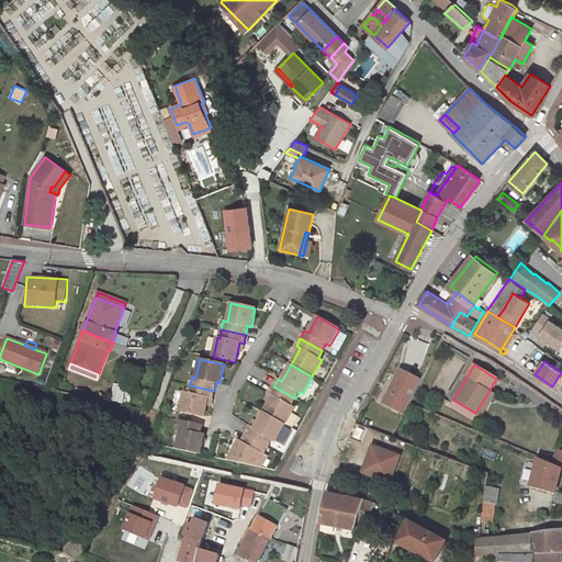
[(420,381),(401,370),(392,386),(392,388),(395,389),(386,404),(404,414),(420,381)]
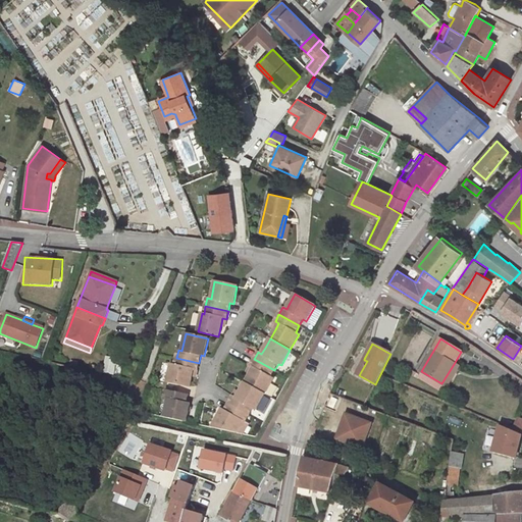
[(117,359),(106,357),(103,372),(113,374),(117,359)]
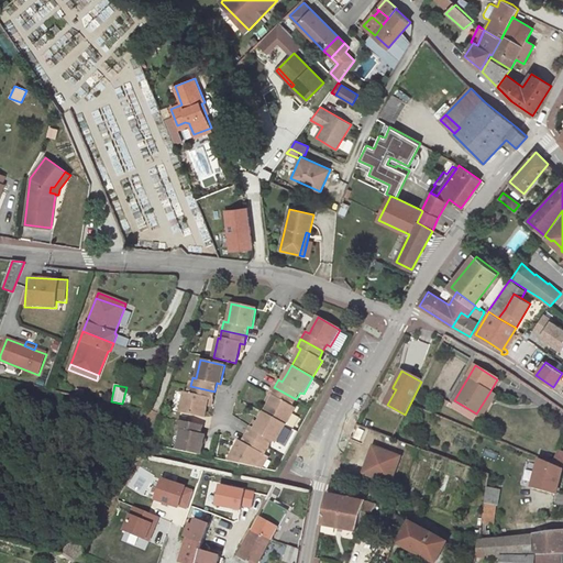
[(214,392),(190,386),(188,394),(185,393),(180,411),(205,417),(207,406),(209,399),(213,399),(214,392)]
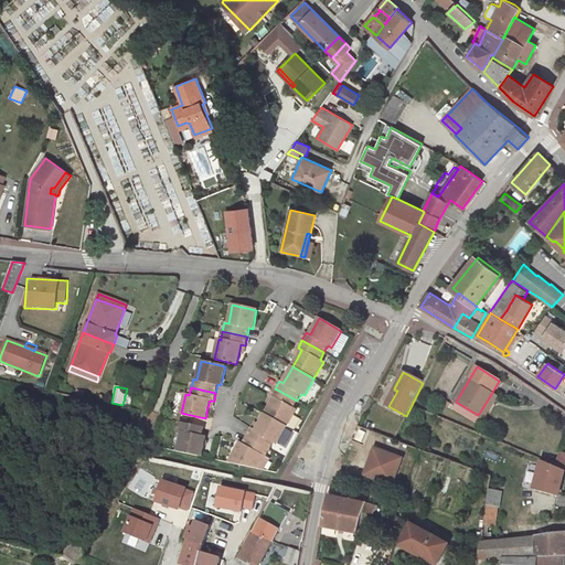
[(394,388),(393,387),(384,404),(388,406),(397,391),(394,390),(394,388)]
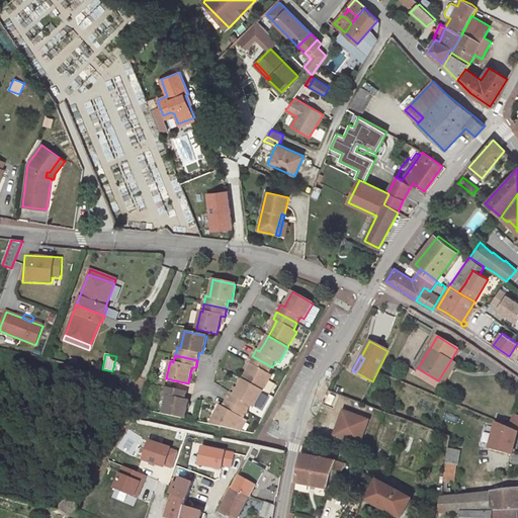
[(272,367),(252,356),(248,363),(252,365),(248,370),(243,380),(263,392),(271,375),(268,374),(272,367)]
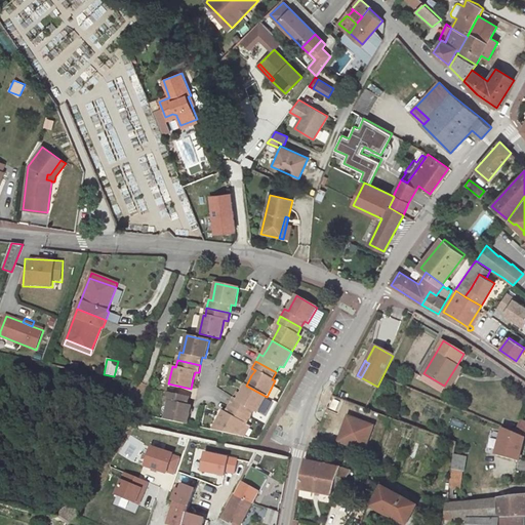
[(456,366),(444,386),(449,389),(461,368),(456,366)]
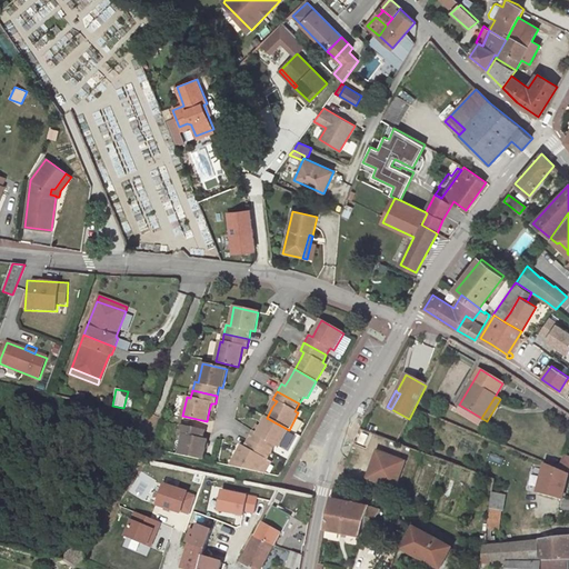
[(253,432),(249,440),(271,452),(276,445),(280,447),(289,430),(267,418),(261,428),(258,435),(253,432)]
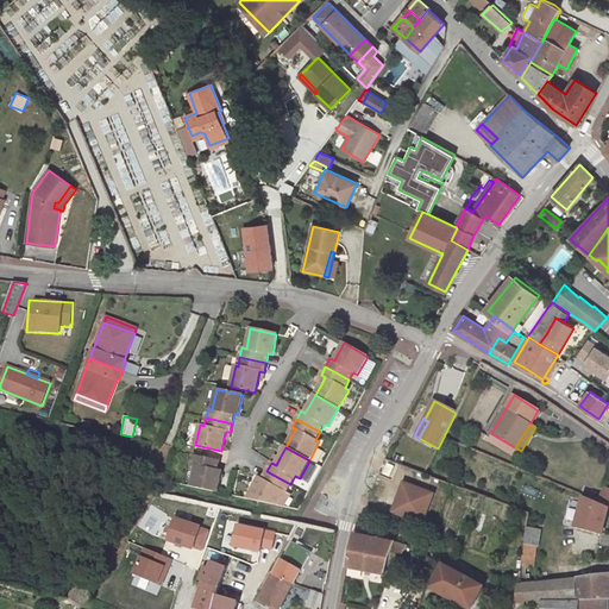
[(408,454),(402,466),(425,475),(431,464),(408,454)]
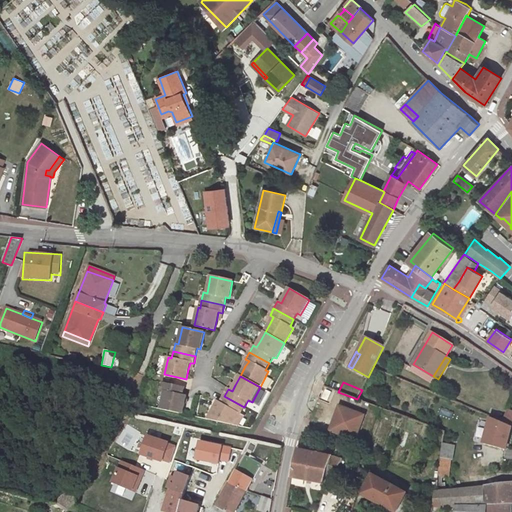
[(164,392),(161,409),(182,414),(186,396),(183,395),(184,388),(163,383),(161,391),(164,392)]
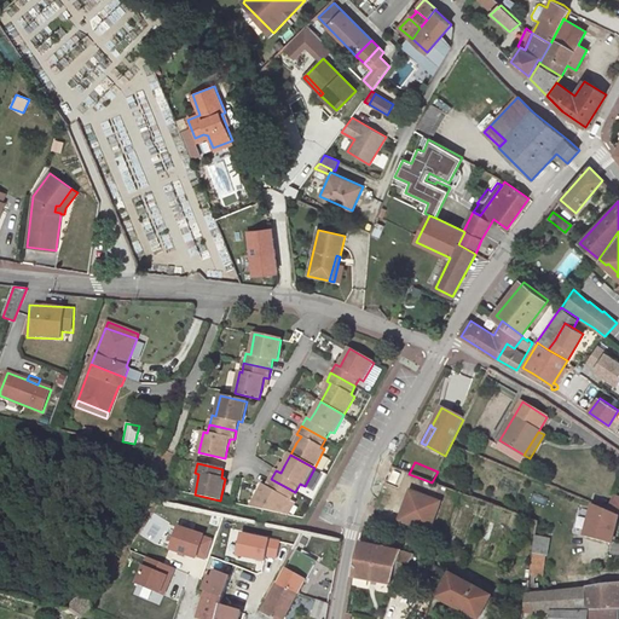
[(295,492),(271,479),(267,487),(262,485),(250,507),(281,514),(288,499),(290,502),(295,492)]
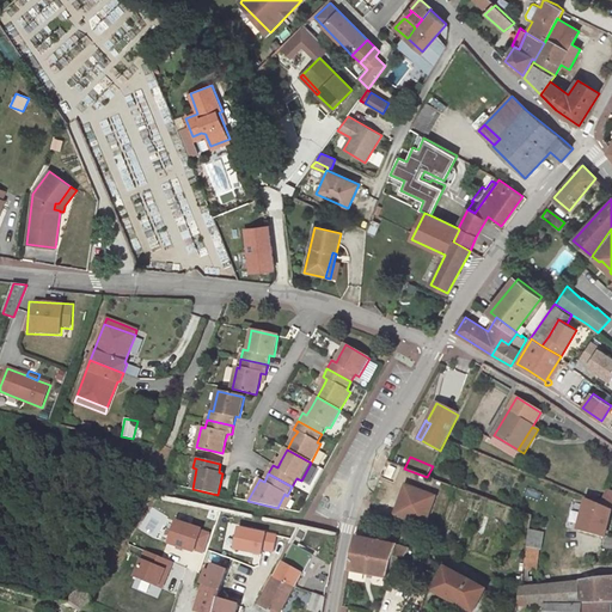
[(435,497),(407,485),(395,515),(424,527),(435,497)]
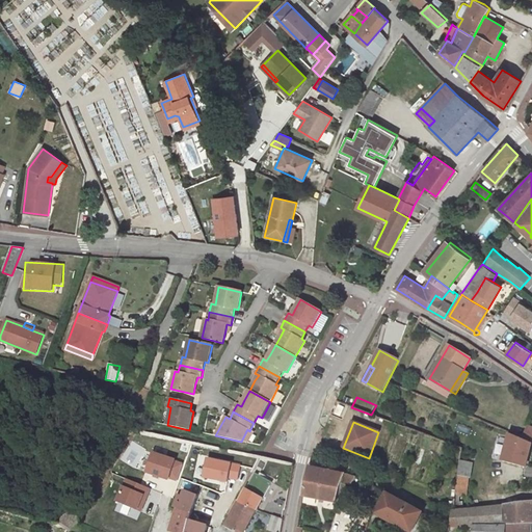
[(531,428),(528,426),(523,440),(531,443),(531,428)]
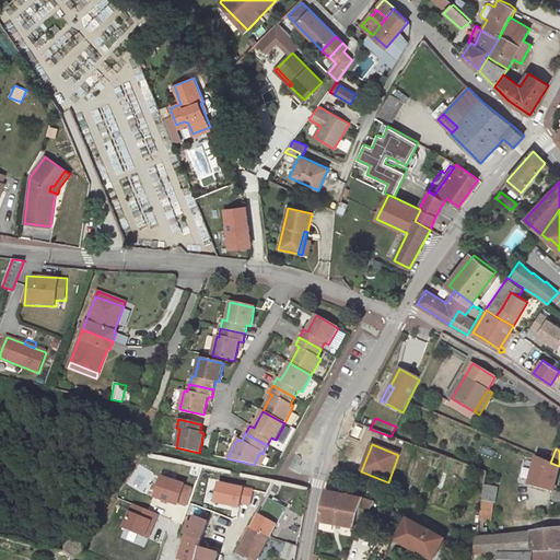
[(260,452),(254,465),(260,466),(266,455),(263,454),(260,452)]
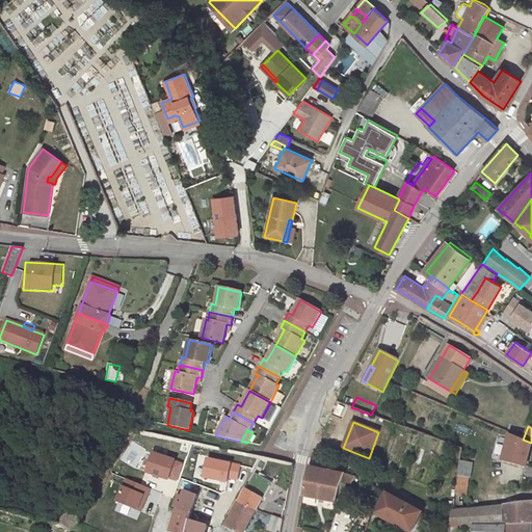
[(523,440),(510,433),(503,461),(525,468),(531,443),(523,440)]
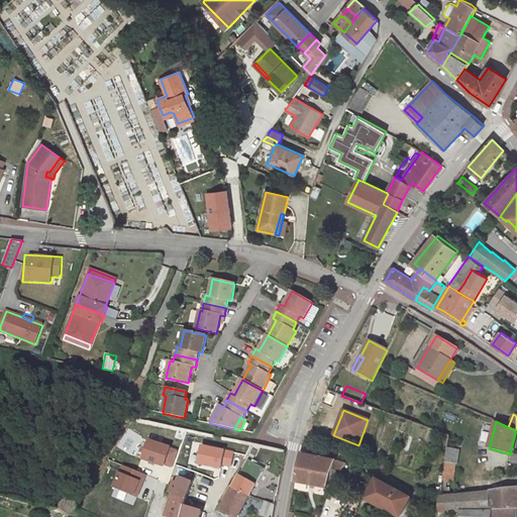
[(165,466),(165,463),(173,467),(179,451),(172,448),(172,447),(150,438),(143,456),(165,466)]
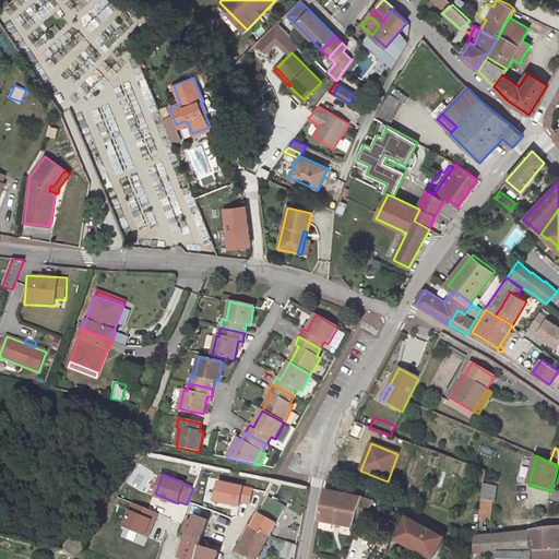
[(283,482),(274,479),(268,491),(276,496),(283,482)]
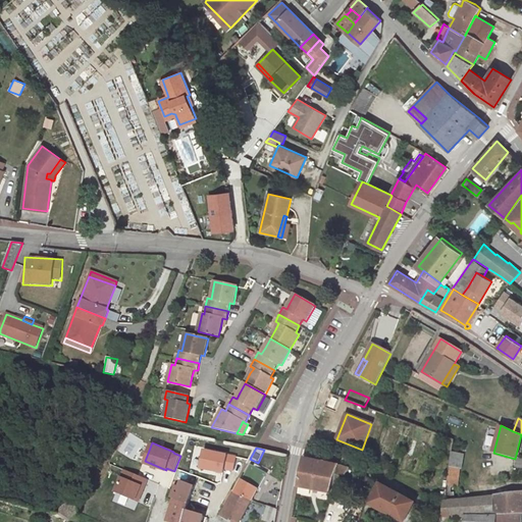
[(223,473),(224,469),(233,471),(236,458),(204,451),(200,469),(223,473)]
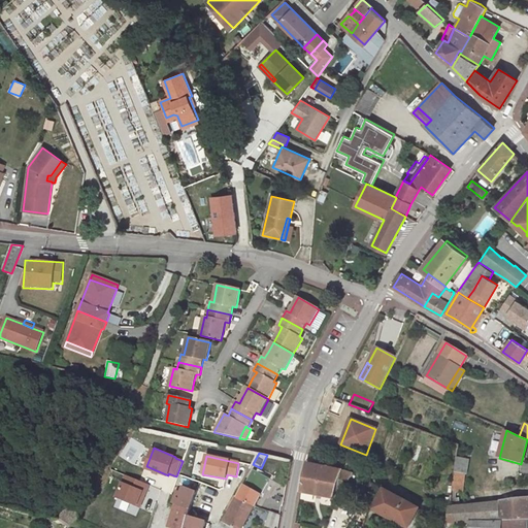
[(467,460),(457,458),(452,490),(462,491),(467,460)]
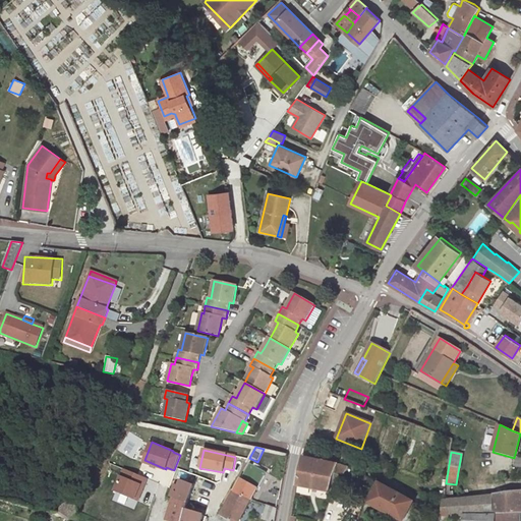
[(330,462),(302,457),(296,485),(329,493),(336,473),(344,476),(349,467),(330,462)]
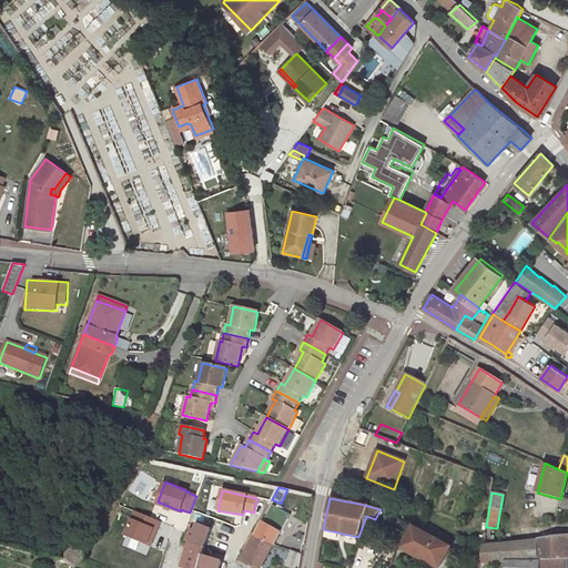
[(273,505),(256,535),(274,545),(291,515),(273,505)]
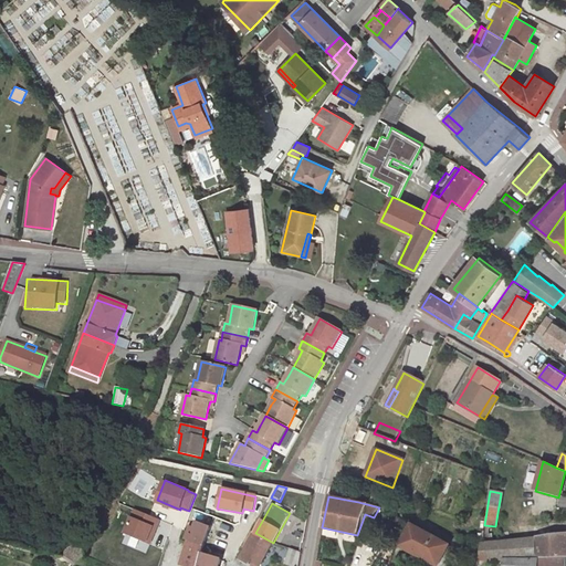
[(146,540),(149,532),(154,534),(160,516),(136,506),(125,531),(146,540)]
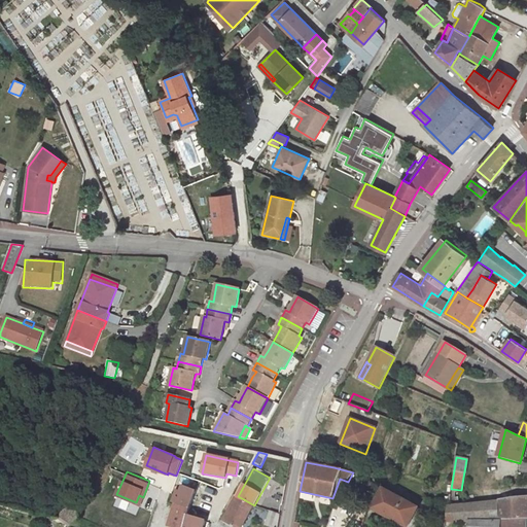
[(203,526),(205,521),(187,516),(191,503),(194,498),(190,497),(194,490),(182,486),(180,491),(176,490),(172,502),(175,503),(168,526),(169,526),(203,526)]
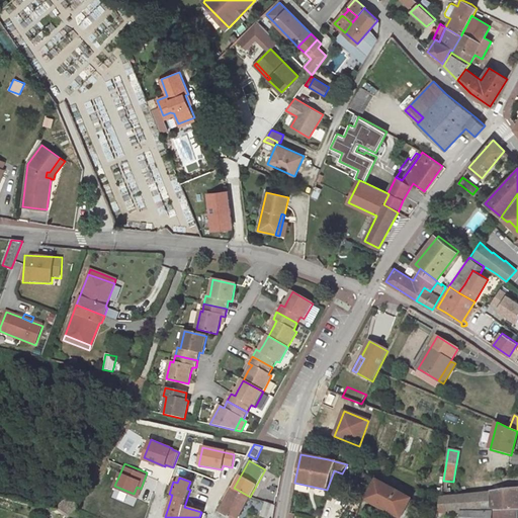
[(402,517),(412,499),(376,481),(365,501),(398,517),(402,517)]
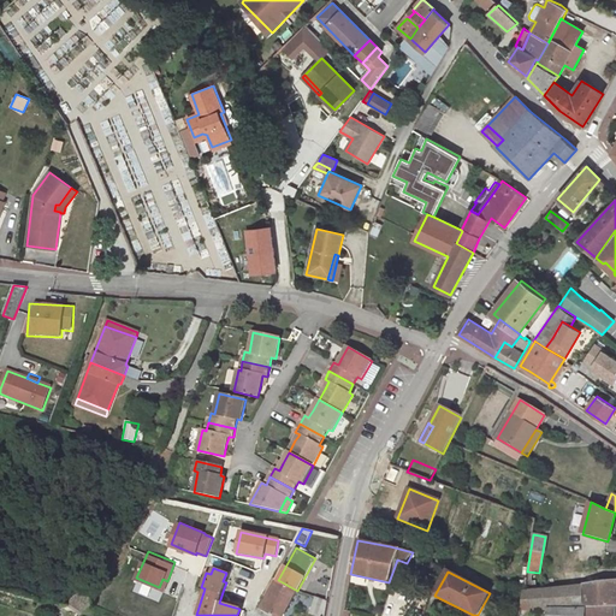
[(278,580),(261,610),(273,615),(283,615),(297,591),(278,580)]
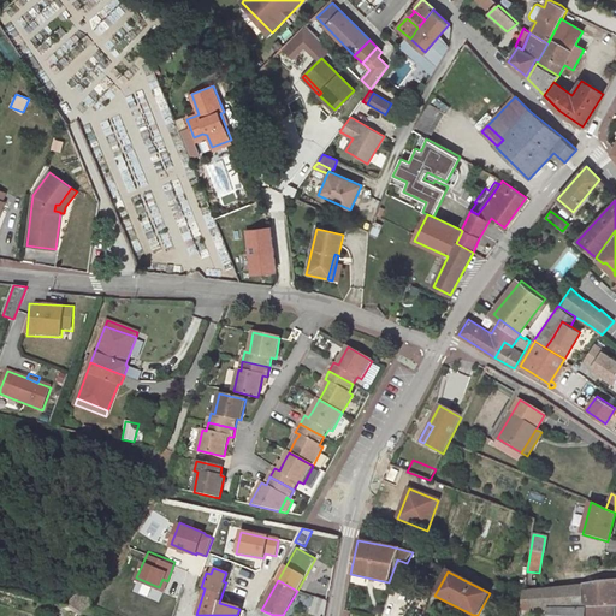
[(615,581),(564,588),(564,609),(584,609),(584,606),(615,604),(615,581)]
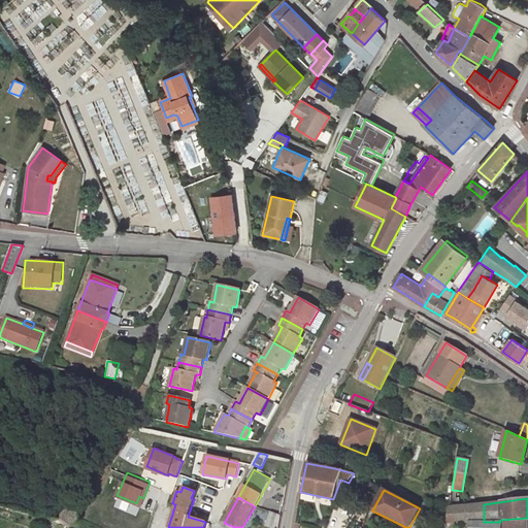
[(136,514),(138,507),(120,502),(118,508),(136,514)]
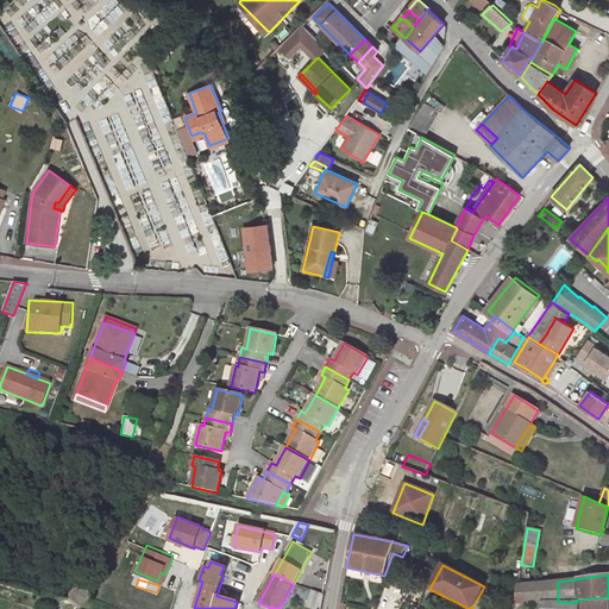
[(558,582),(541,583),(542,602),(558,602),(558,582)]
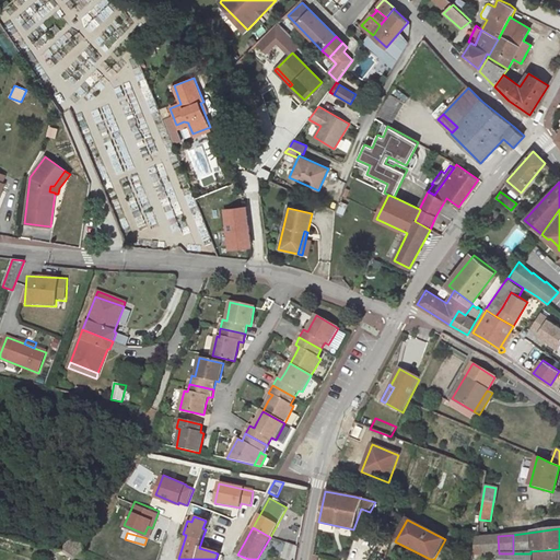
[(498,536),(477,538),(475,555),(499,555),(499,553),(498,536)]
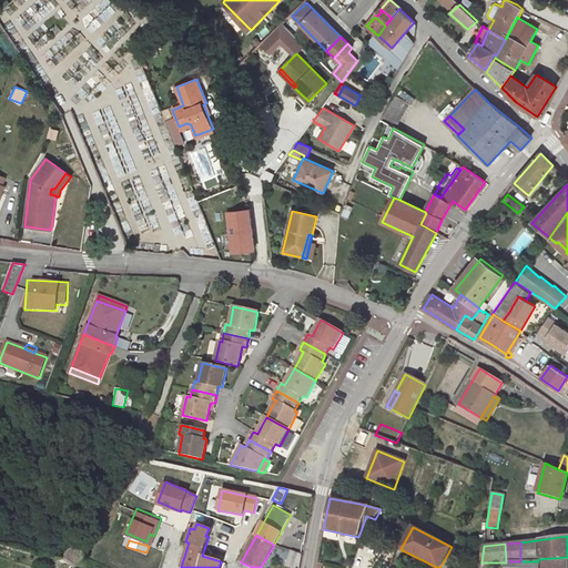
[(87,553),(77,548),(74,549),(73,550),(69,554),(68,556),(68,560),(69,561),(79,567),(82,567),(85,567),(87,566),(88,564),(88,561),(88,555),(87,554),(87,553)]
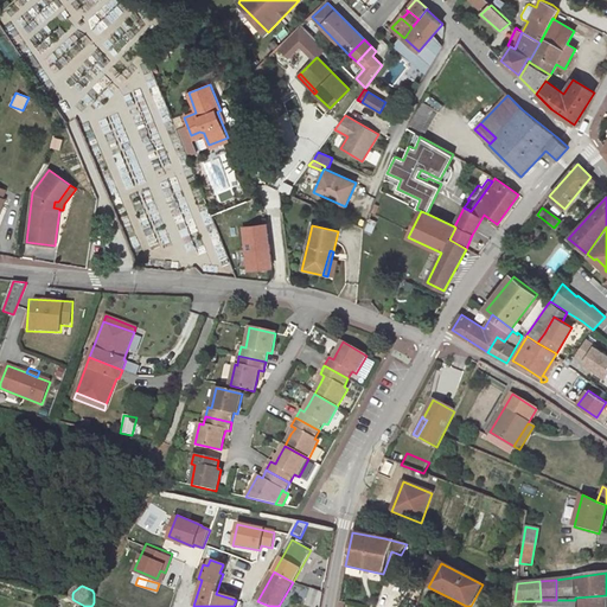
[(319,606),(323,593),(312,589),(306,605),(313,606),(319,606)]
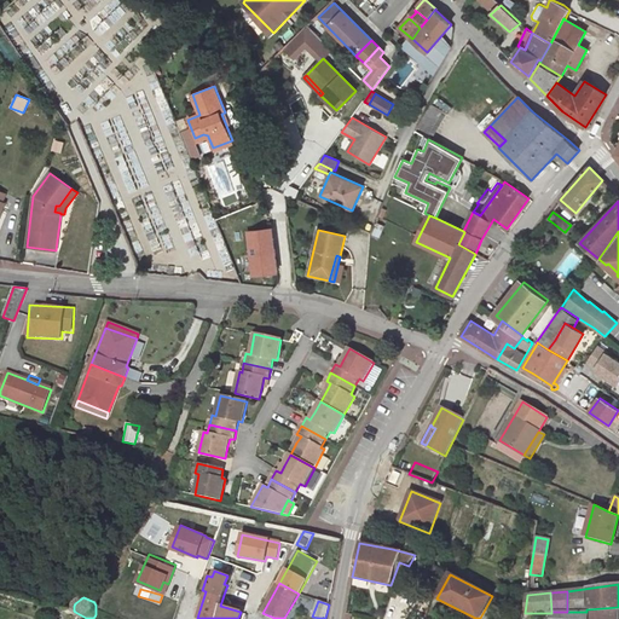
[(618,618),(618,607),(586,609),(586,612),(567,612),(551,612),(551,613),(550,618),(618,618)]
